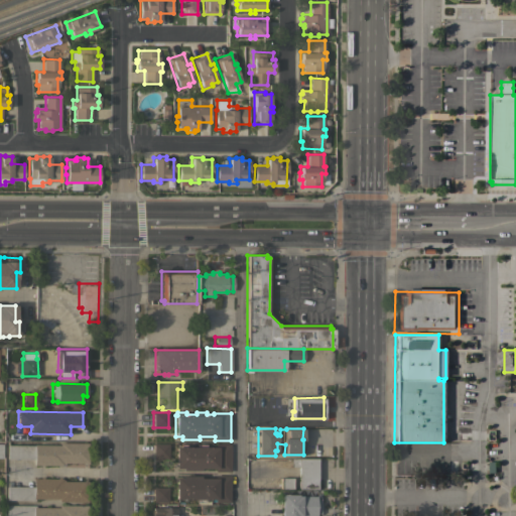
[(34,445),(34,444),(60,444),(60,442),(89,442),(88,463),(87,463),(87,465),(84,465),(84,463),(65,463),(65,464),(62,464),(62,465),(60,465),(60,467),(57,467),(57,465),(43,465),(43,466),(40,466),(40,465),(33,465),(34,459),(7,459),(7,444),(34,445)]
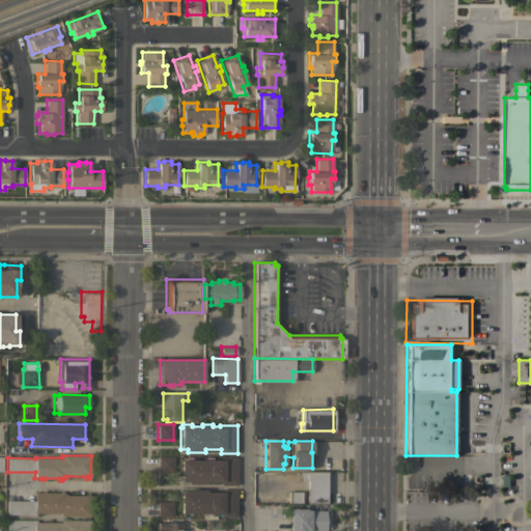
[(173,456),(173,472),(158,472),(158,456),(173,456)]
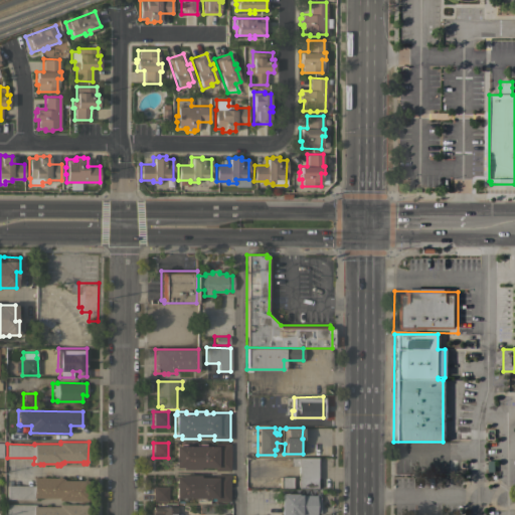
[(175,446),(177,446),(177,444),(185,444),(185,446),(196,446),(196,444),(205,444),(205,445),(215,445),(215,444),(230,443),(230,471),(214,471),(214,467),(199,467),(199,469),(182,470),(182,467),(175,467),(175,446)]
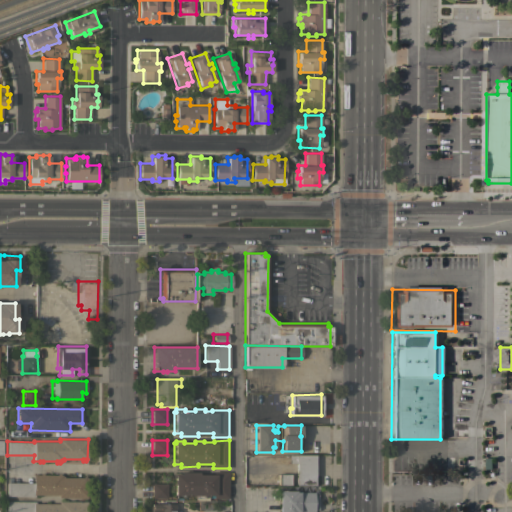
[(314,454),(315,484),(271,485),(271,477),(272,477),(272,479),(277,478),(277,474),(290,473),(290,472),(296,472),(296,463),(289,463),(288,454),(296,454),(314,454)]
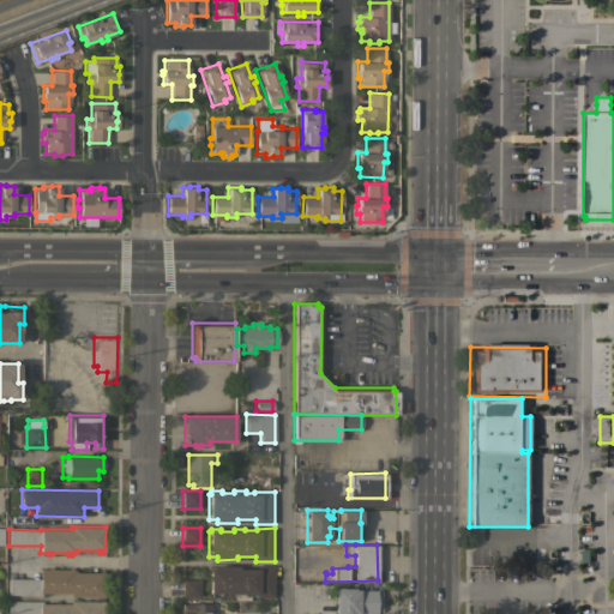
[(209,569),(217,569),(217,566),(238,566),(238,569),(244,569),(244,565),(274,565),(274,597),(256,597),(256,593),(251,593),(251,596),(247,596),(247,593),(245,593),(245,597),(234,597),(234,593),(227,593),(227,596),(223,596),(223,593),(222,593),(221,597),(218,596),(218,600),(211,600),(211,597),(210,597),(210,593),(209,593),(209,569)]
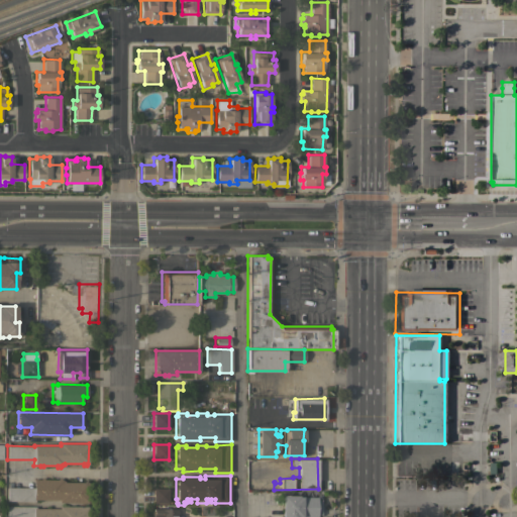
[(40,479),(40,478),(43,478),(43,479),(58,480),(58,478),(61,478),(61,479),(62,479),(62,480),(65,481),(65,482),(86,482),(86,503),(59,502),(59,499),(34,499),(34,501),(7,501),(7,487),(33,487),(33,479),(40,479)]
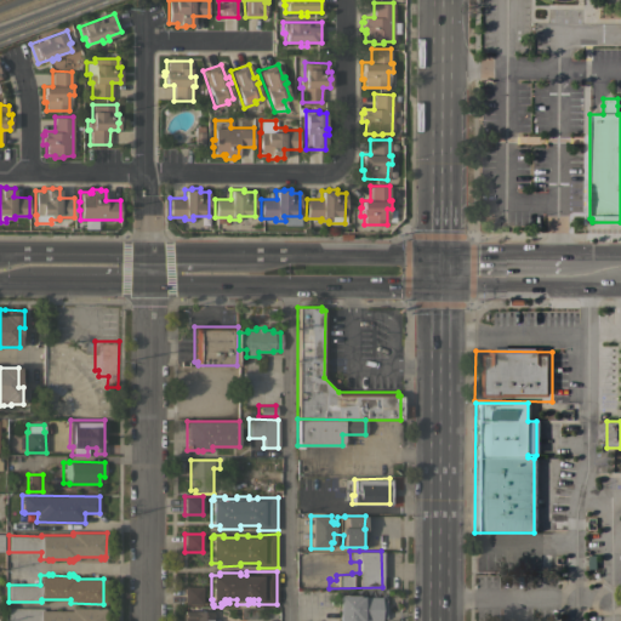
[(184,586),(203,586),(203,604),(184,604),(184,586)]
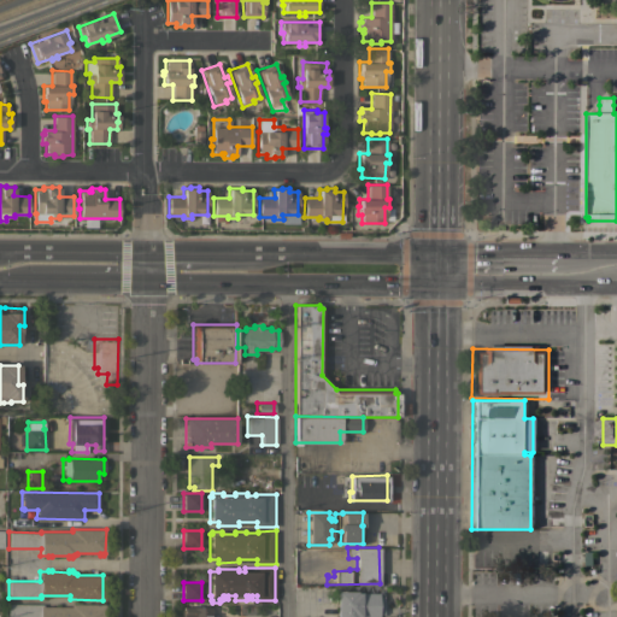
[(297,601),(297,585),(315,586),(313,601),(297,601)]
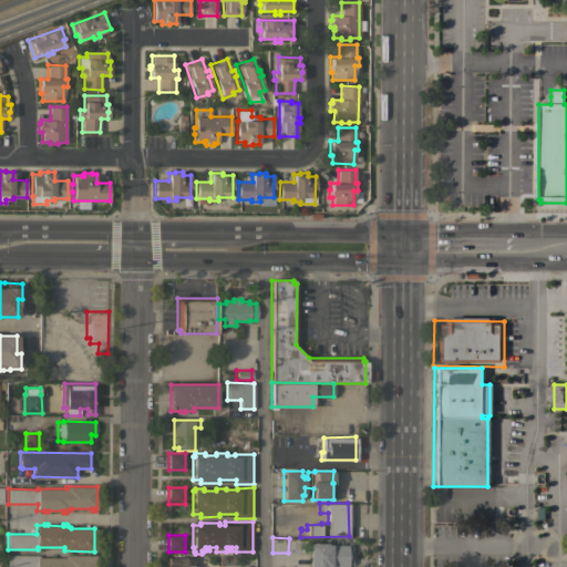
[(347,566),(313,566),(313,546),(317,546),(325,546),(325,545),(348,545),(348,547),(351,547),(351,564),(348,564),(347,566)]
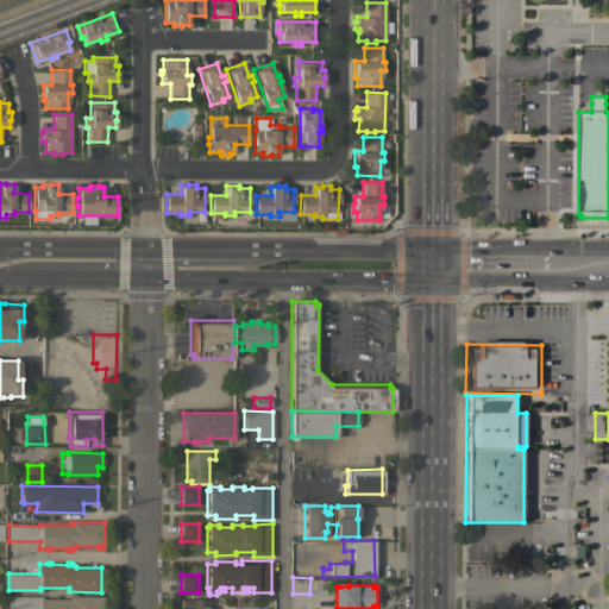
[(43,596),(43,598),(69,598),(69,596),(102,596),(102,608),(7,608),(7,596),(43,596)]
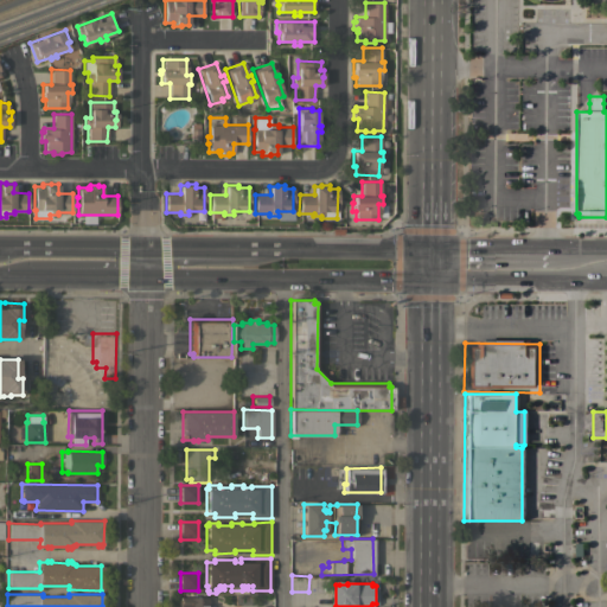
[(208,606),(178,606),(178,599),(179,599),(179,596),(208,598),(208,606)]
